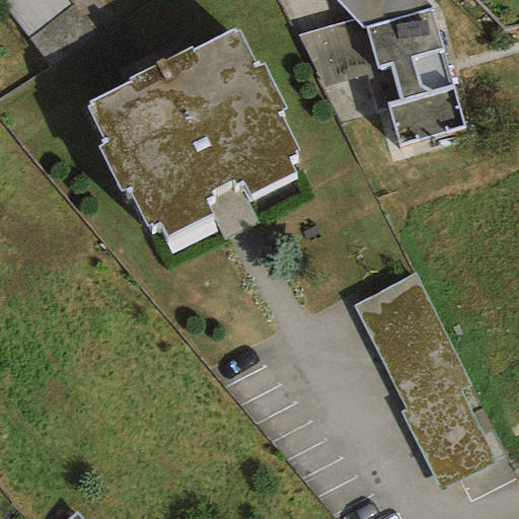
[(8,0),(27,27),(68,0),(8,0)]
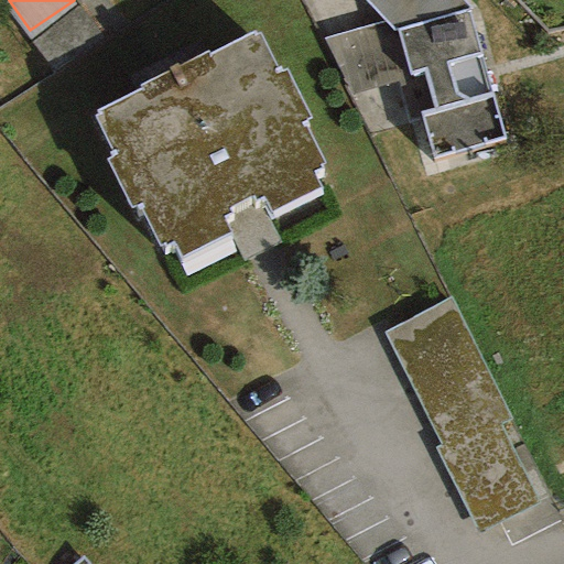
[(394,29),(467,9),(459,0),(362,0),(382,22),(390,31),(394,29)]
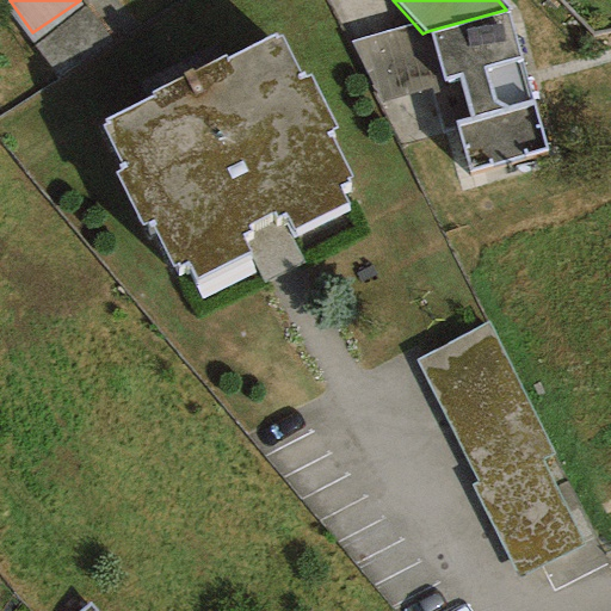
[(532,105),(506,10),(427,31),(442,81),(456,78),(468,118),(455,122),(468,172),(545,150),(532,105)]
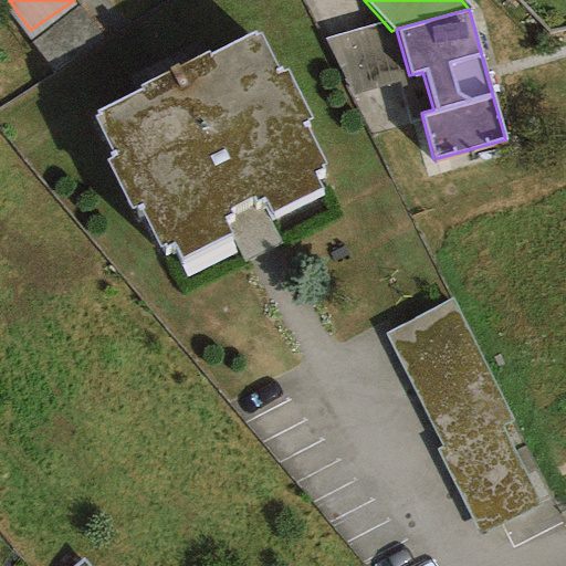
[(410,82),(409,75),(396,29),(391,31),(384,22),(324,39),(352,97),(410,82)]
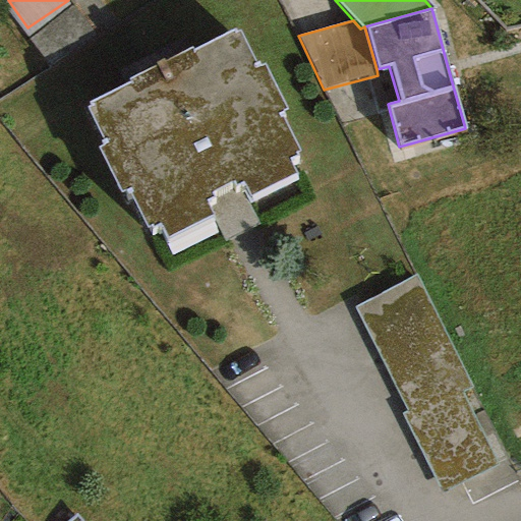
[(256,68),(239,32),(233,34),(232,32),(191,51),(190,49),(127,79),(129,82),(89,102),(91,106),(87,108),(105,145),(98,148),(119,191),(127,188),(147,227),(150,225),(152,228),(158,225),(165,239),(214,215),(207,200),(213,197),(211,193),(232,183),(234,187),(241,184),(248,197),(297,174),(290,160),(297,157),(295,154),(298,153),(279,112),(285,110),(263,64),(256,68)]
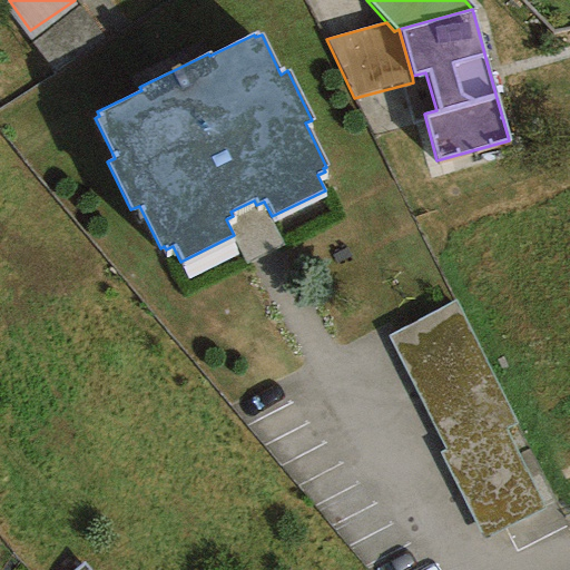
[(390,331),(491,529),(552,498),(451,300),(390,331)]
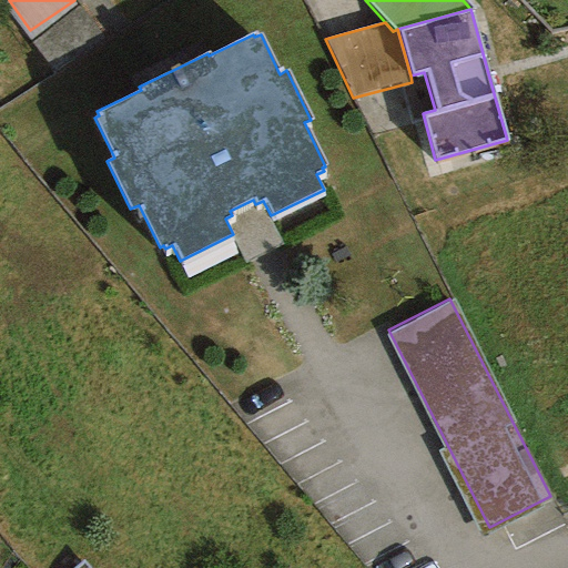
All buildings are outlined.
